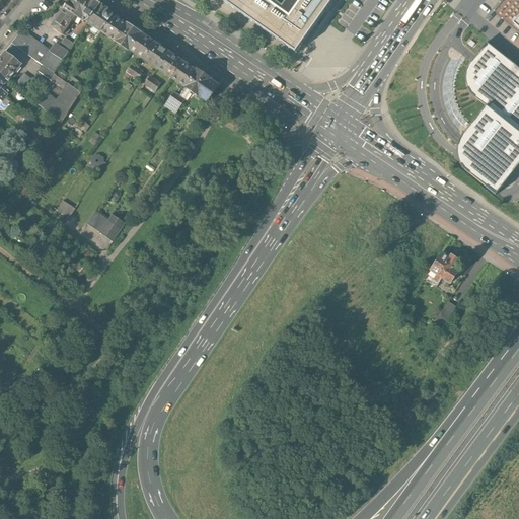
[(101,5),(94,0),(71,0),(66,9),(76,15),(88,23),(101,5)]
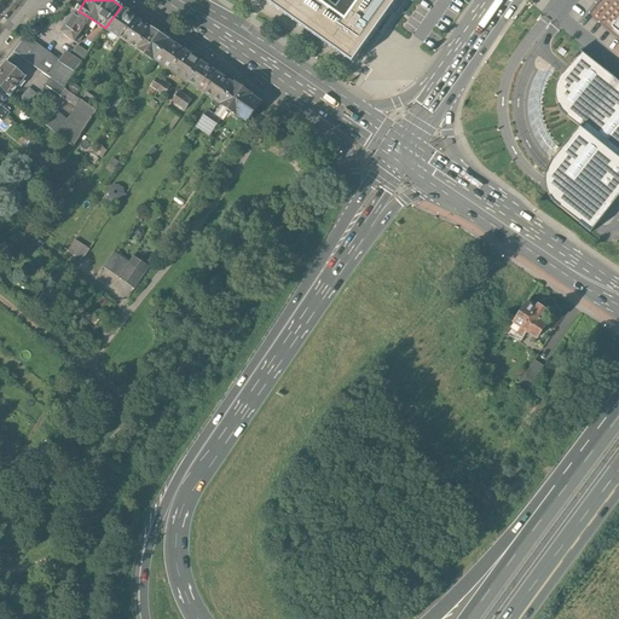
[(271,0),(319,33),(358,61),(399,0),(271,0)]
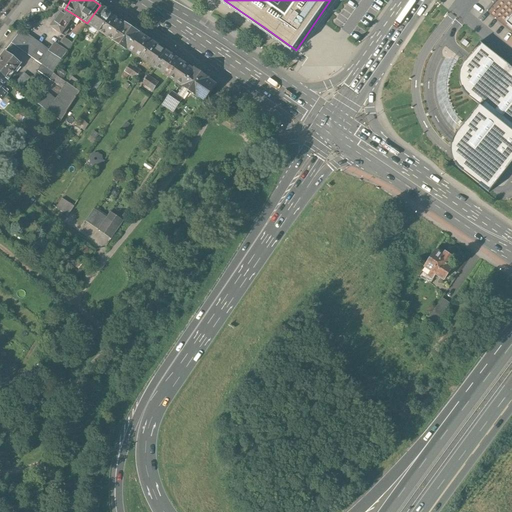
[(87,23),(101,32),(112,15),(106,10),(107,9),(100,5),(87,23)]
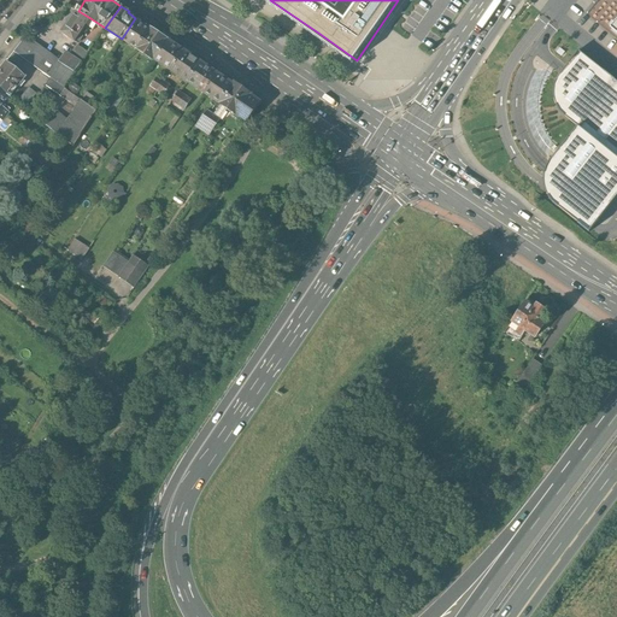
[(80,35),(90,18),(78,11),(63,34),(77,43),(82,36),(80,35)]
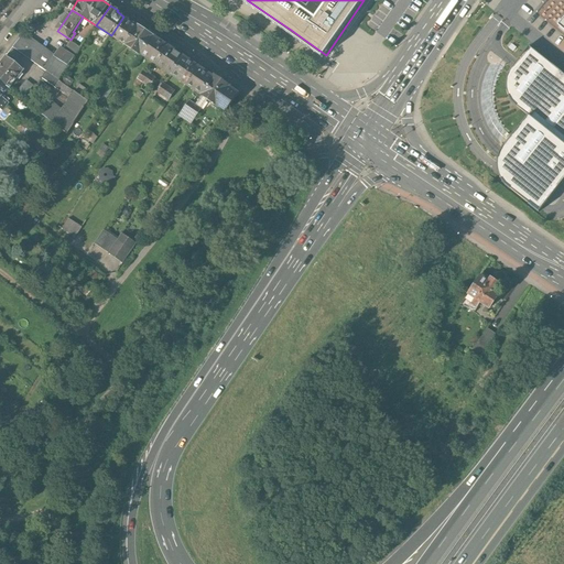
[(563,11),(552,26),(556,31),(561,34),(563,35),(563,11)]
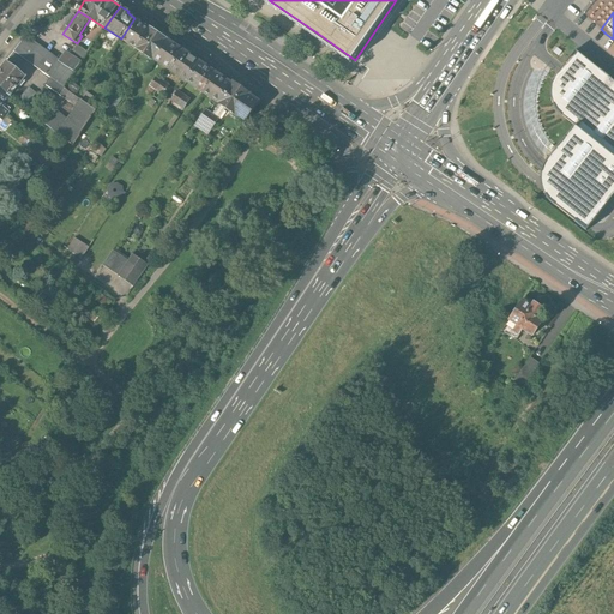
[(121,38),(137,49),(151,29),(134,18),(121,38)]
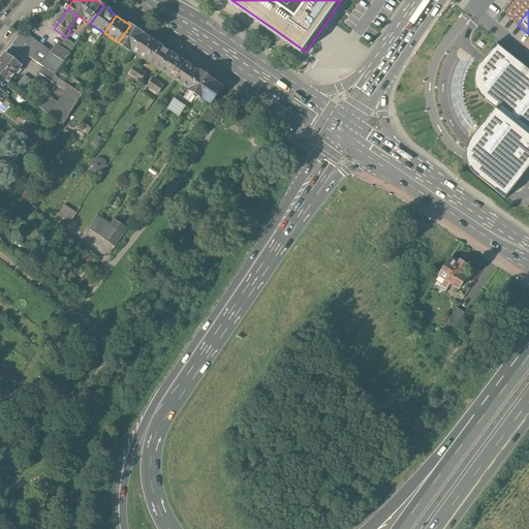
[(145,34),(130,25),(118,42),(132,53),(145,34)]
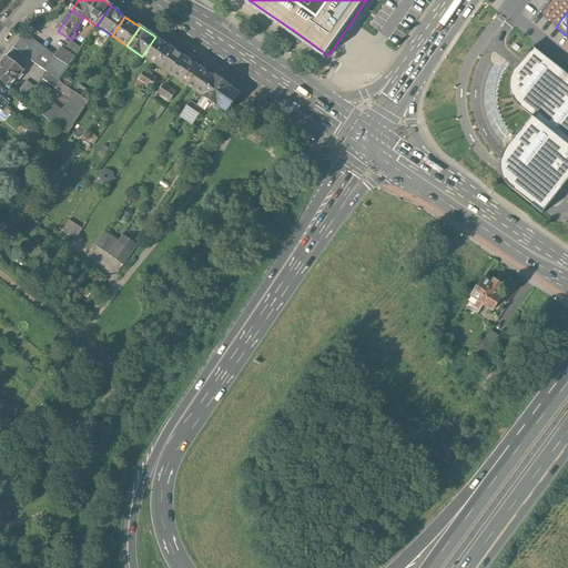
[(13,48),(44,71),(54,57),(23,33),(13,48)]
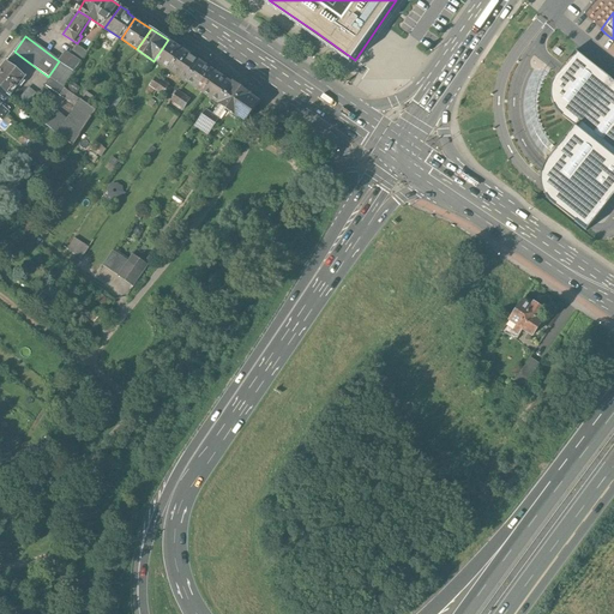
[(154,61),(170,72),(184,50),(168,40),(154,61)]
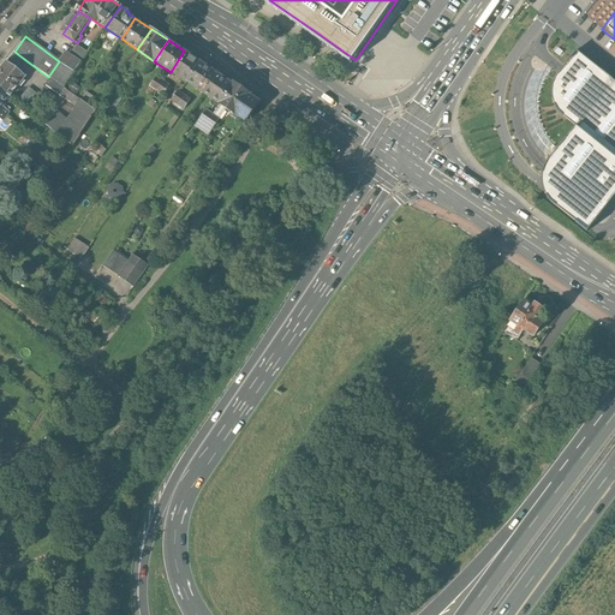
[(77,46),(71,55),(82,63),(88,54),(77,46)]
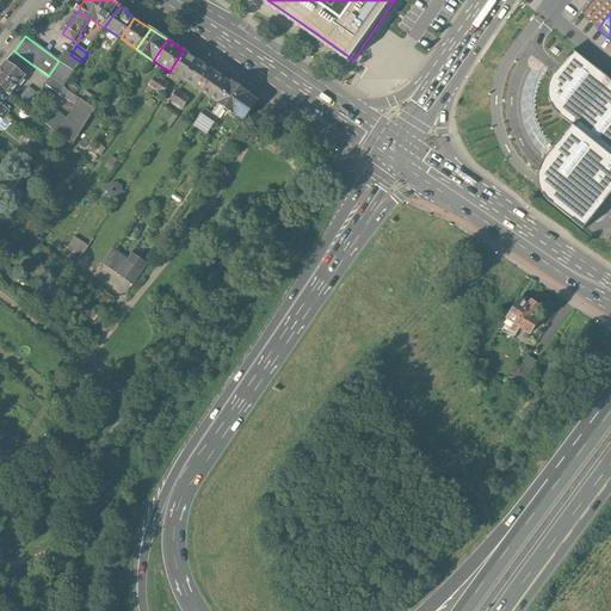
[(555,118),(568,129),(590,143),(610,158),(610,75),(573,45),(559,63),(548,78),(545,92),(547,107),(555,118)]
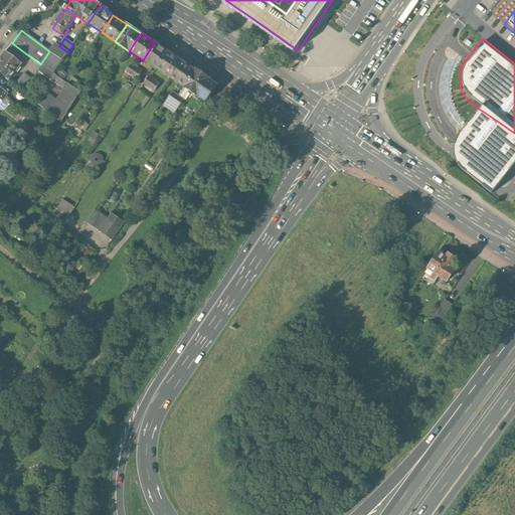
[(169,52),(154,42),(143,60),(157,70),(169,52)]
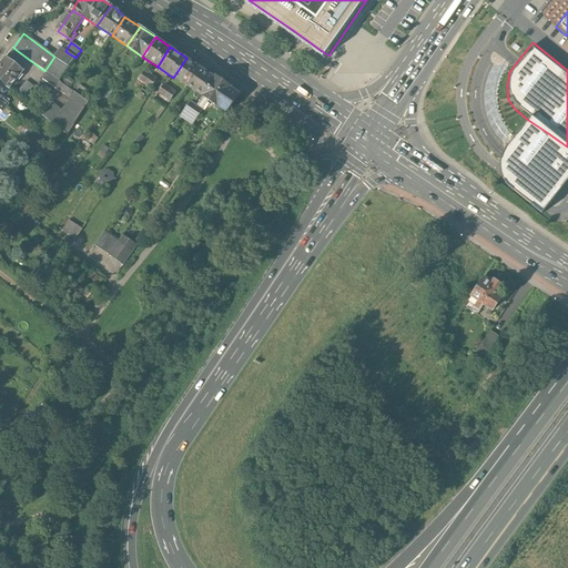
[(69,67),(75,58),(66,51),(61,48),(54,57),(69,67)]
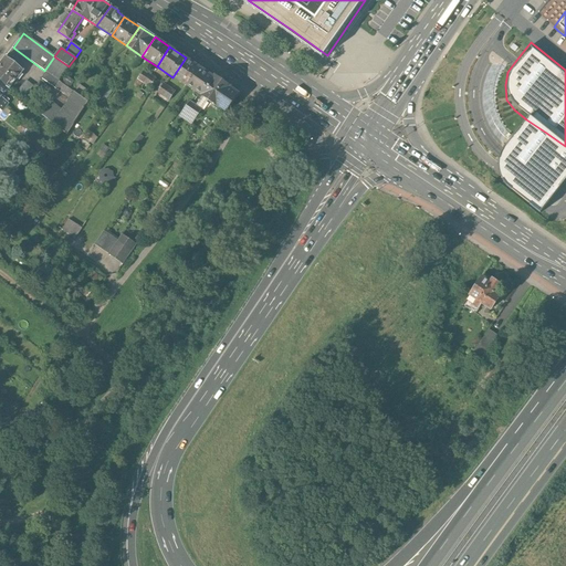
[(69,66),(54,56),(44,71),(46,72),(59,81),(69,66)]
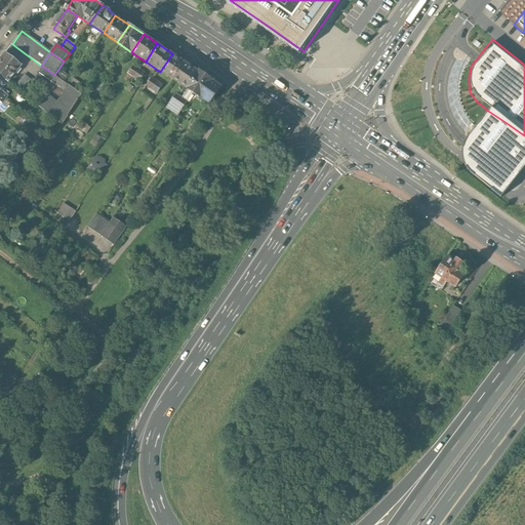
[(3,53),(0,57),(0,77),(6,82),(19,66),(3,53)]
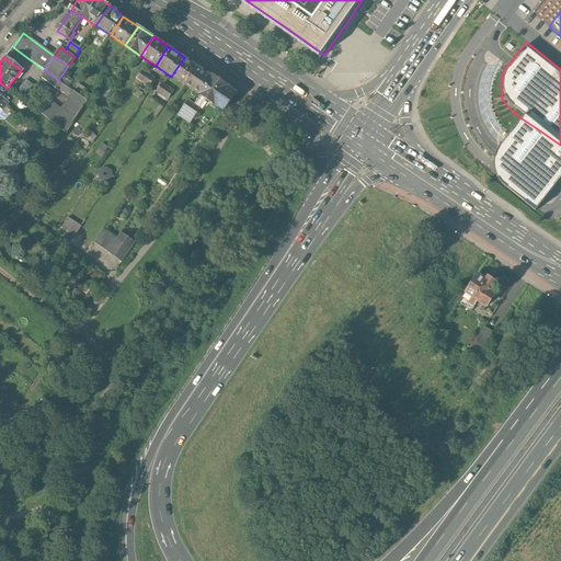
[(171,77),(186,87),(198,67),(184,57),(171,77)]
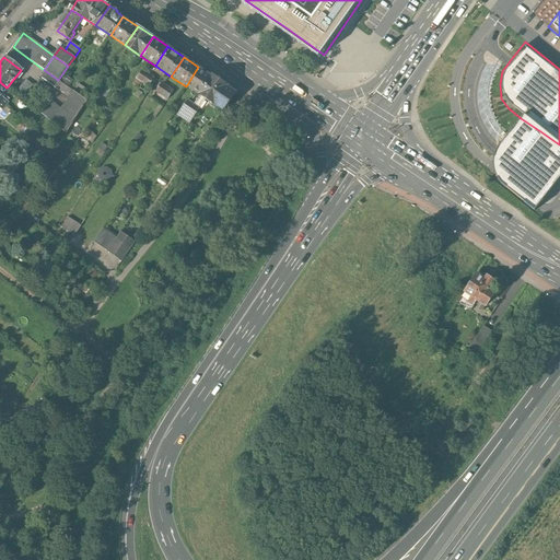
[(186,86),(200,96),(212,77),(198,67),(186,86)]
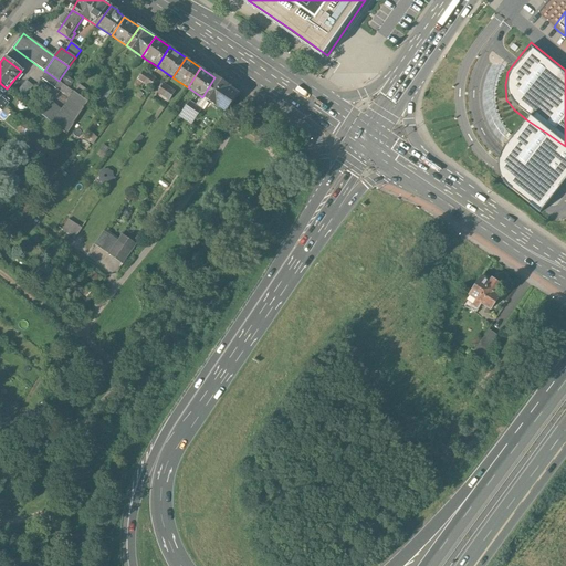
[(156,79),(145,71),(135,84),(140,87),(143,83),(150,87),(156,79)]
